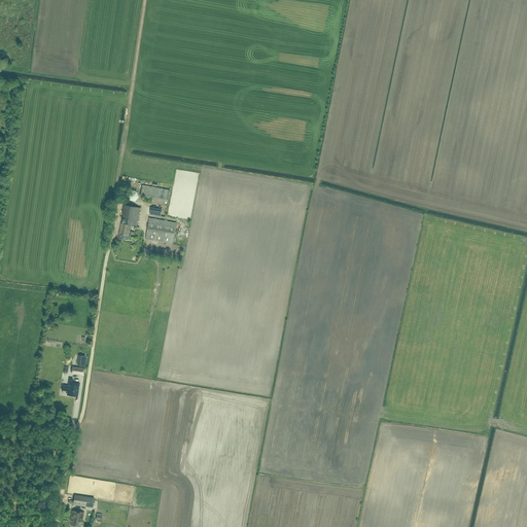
[(167,202),(169,190),(142,185),(140,197),(167,202)]
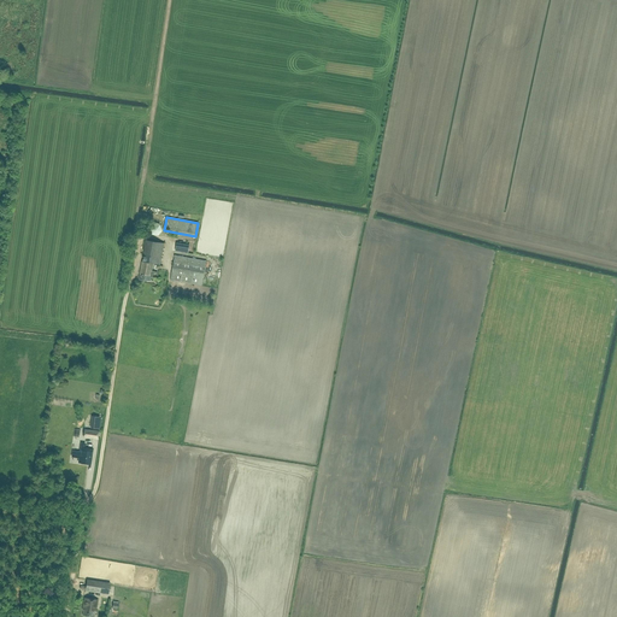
[(154,235),(164,231),(162,223),(152,227),(154,235)]
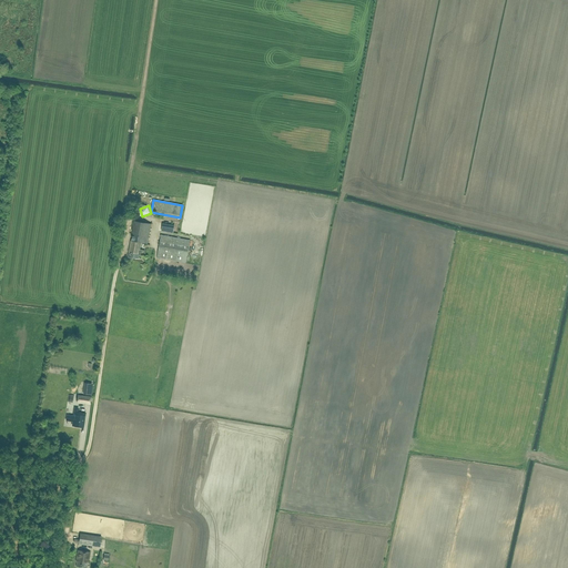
[(146,244),(150,224),(133,221),(128,257),(138,259),(139,255),(140,255),(141,250),(139,250),(141,243),(146,244)]
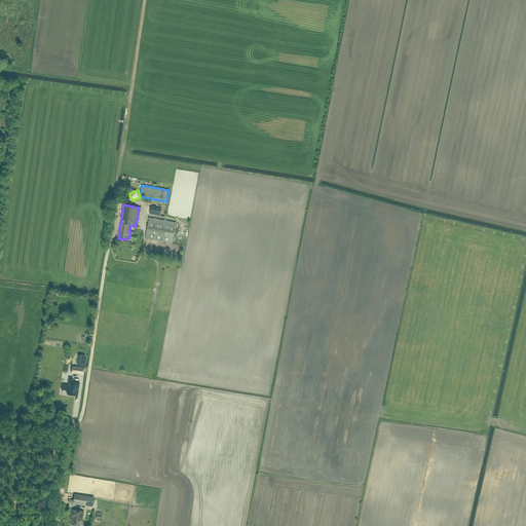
[(172,243),(176,222),(149,218),(145,238),(172,243)]
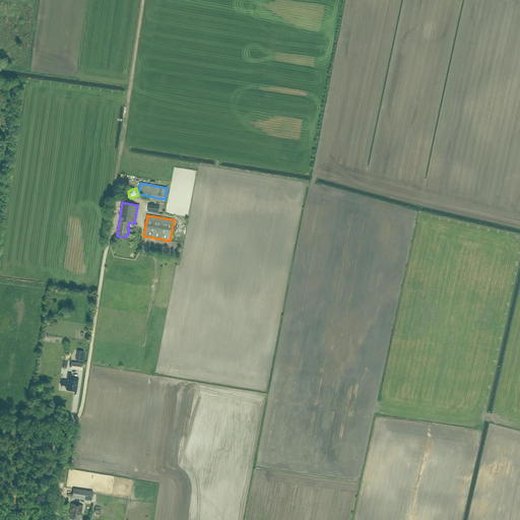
[(75,392),(78,378),(71,377),(71,374),(68,373),(67,376),(68,376),(67,381),(61,381),(60,385),(66,386),(65,391),(75,392)]
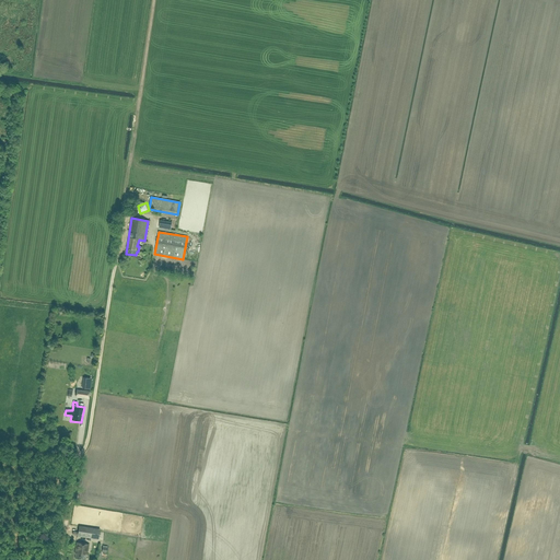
[(97,540),(98,537),(100,529),(79,526),(77,536),(90,538),(97,540)]
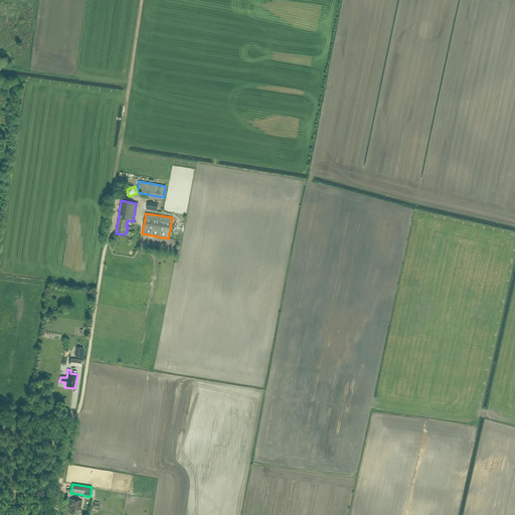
[(79,511),(81,501),(70,499),(68,509),(69,509),(68,513),(78,514),(78,511),(79,511)]
